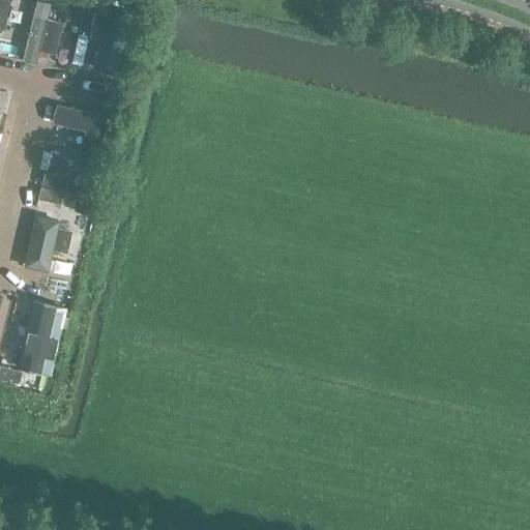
[(0,0),(0,54),(7,56),(20,0),(0,0)]
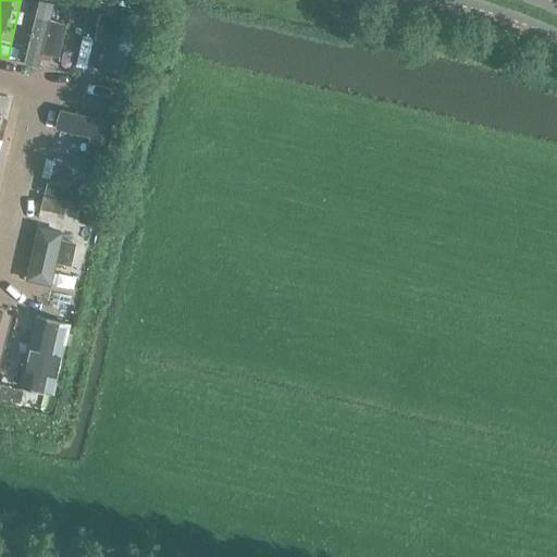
[(71,73),(84,19),(49,10),(37,65),(71,73)]
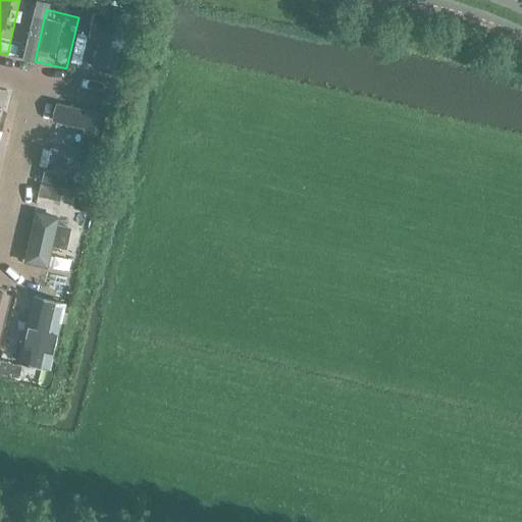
[(117,23),(84,15),(71,68),(105,76),(117,23)]
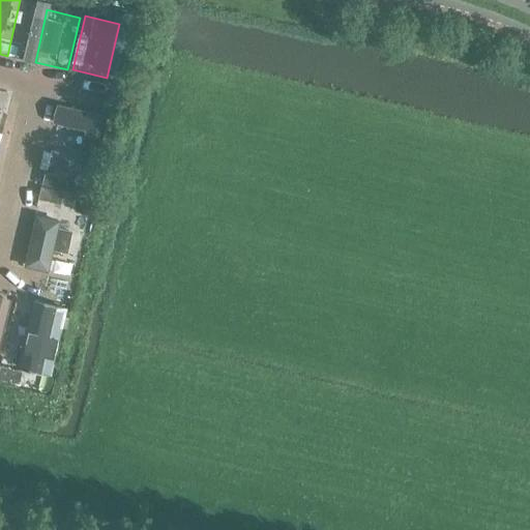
[(67,109),(54,166),(89,174),(102,117),(67,109)]
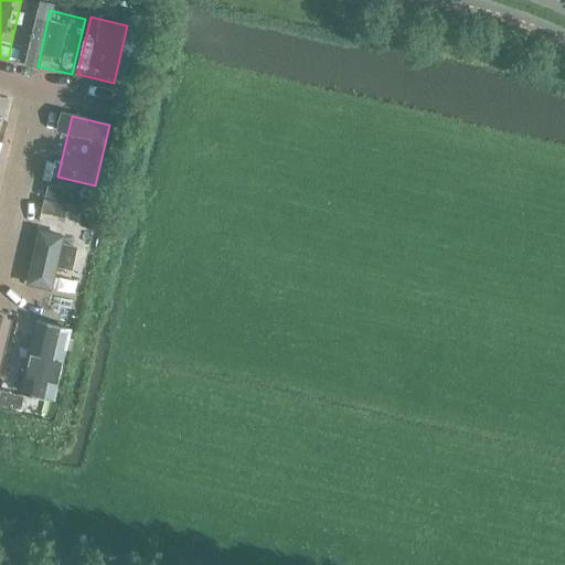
[(48,183),(44,196),(67,202),(67,201),(71,189),(48,183)]
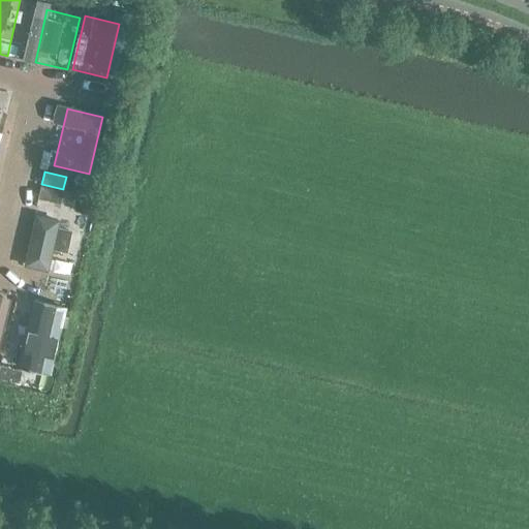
[(63,191),(40,186),(37,198),(60,204),(63,192),(63,191)]
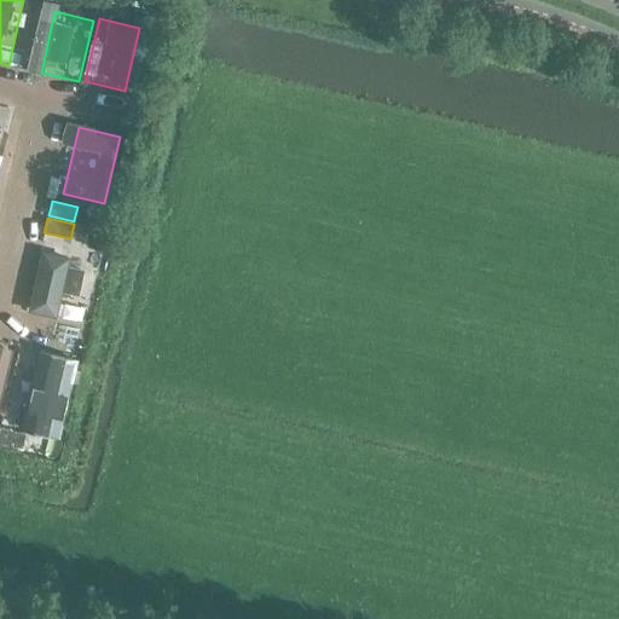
[(74,244),(52,239),(34,316),(82,327),(99,250),(74,244)]
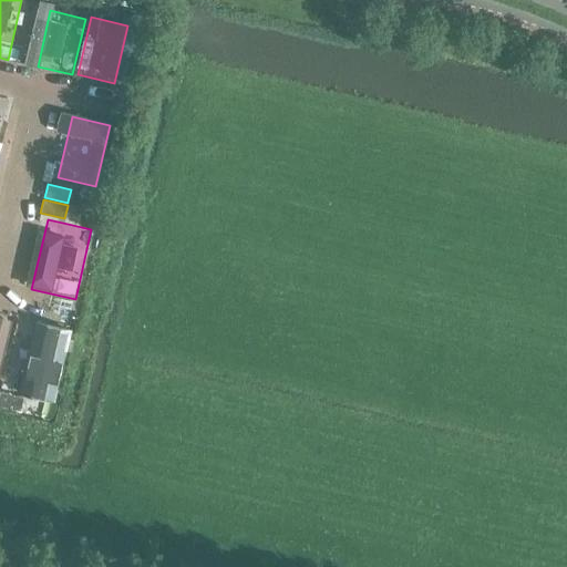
[(0,361),(9,322),(0,320),(0,361)]
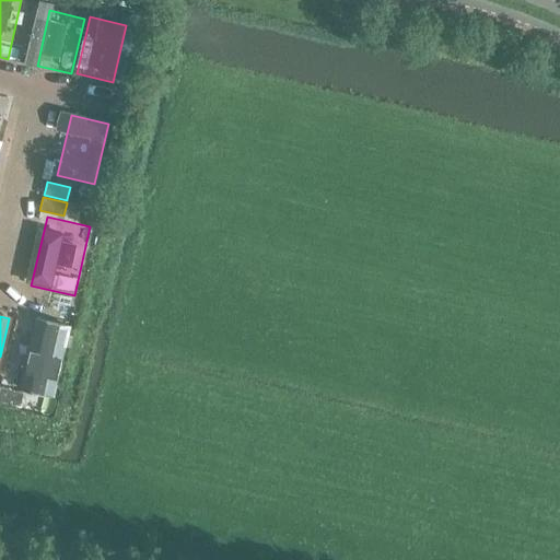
[(69,326),(36,318),(24,372),(23,372),(38,376),(57,380),(69,326)]
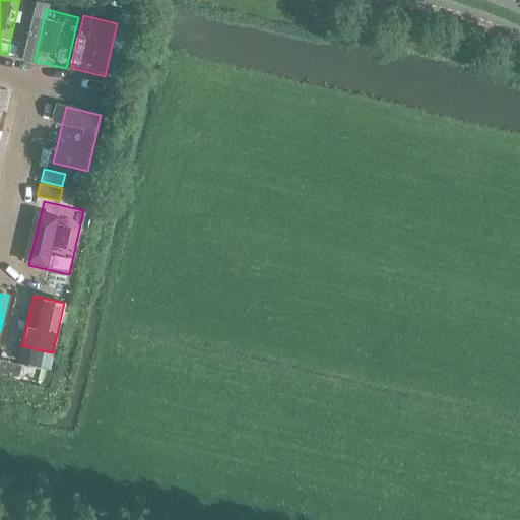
[(0,371),(18,376),(21,364),(0,359),(0,371)]
